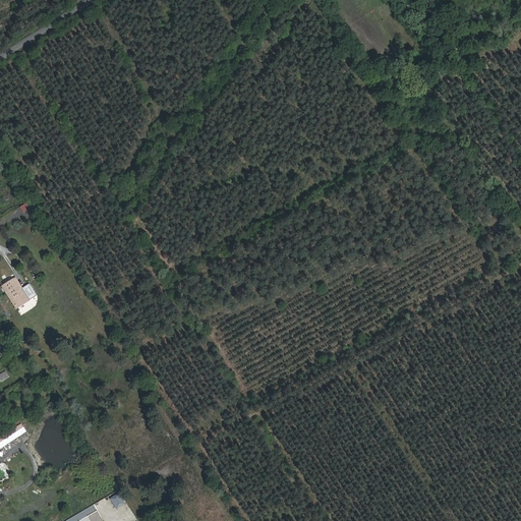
[(20,206),(24,212),(32,208),(29,201),(20,206)]
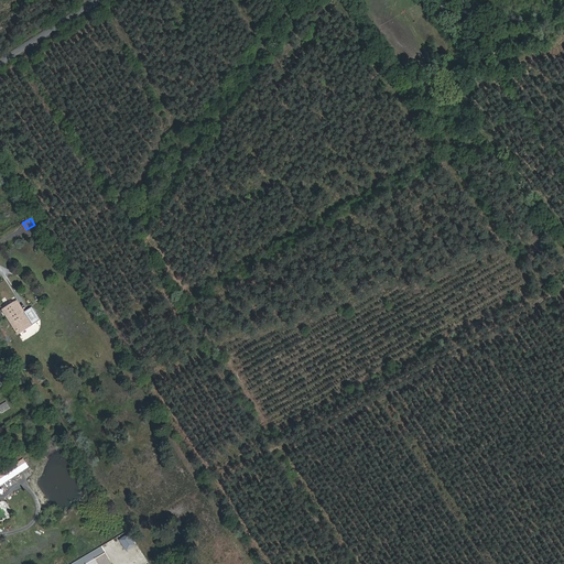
[(18,301),(3,310),(13,325),(26,316),(18,301)]
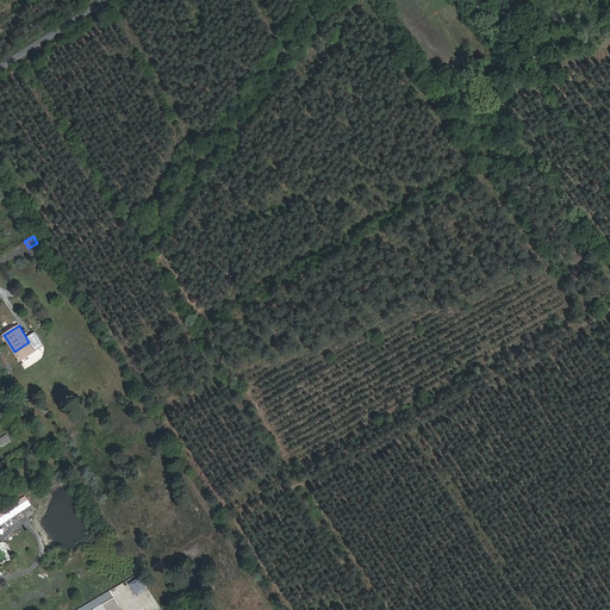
[(29,342),(14,352),(20,361),(36,352),(29,342)]
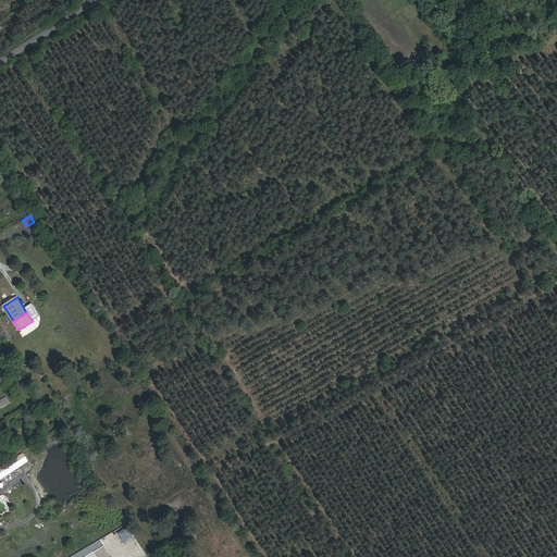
[(0,400),(0,405),(2,408),(11,403),(7,397),(0,400)]
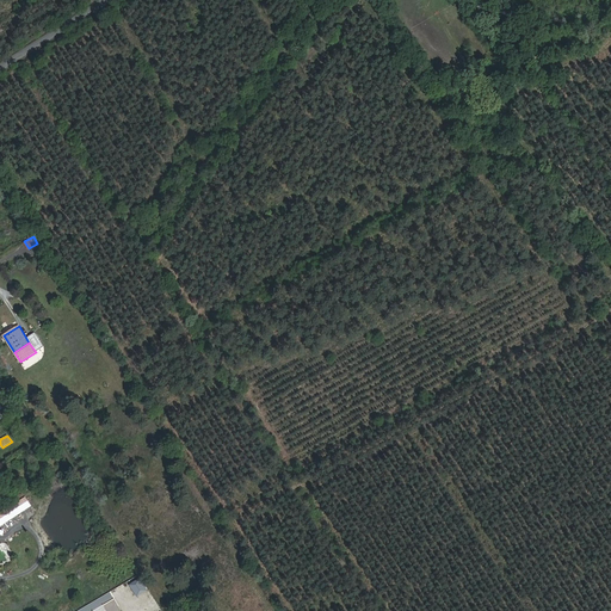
[(0,514),(0,524),(1,526),(32,506),(26,498),(0,514)]
